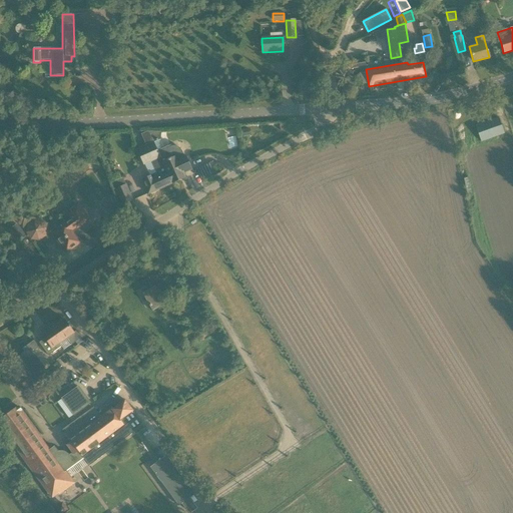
[(344,67),(336,69),(339,78),(347,75),(344,67)]
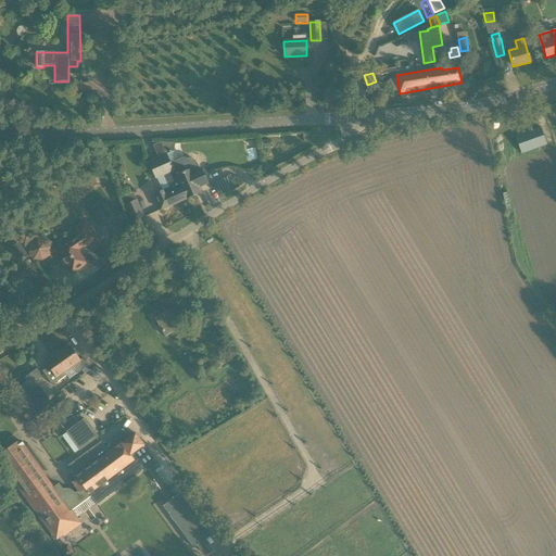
[(516,136),(521,154),(546,146),(540,127),(516,136)]
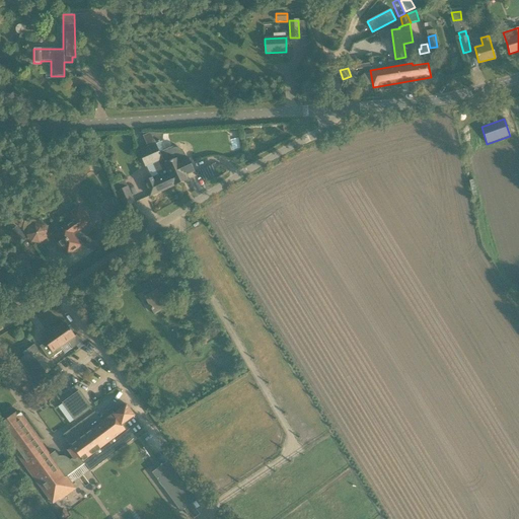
[(251,130),(244,132),(245,138),(253,137),(251,130)]
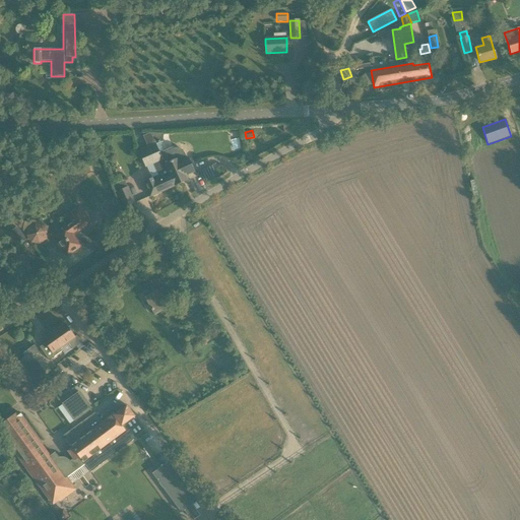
[(164,135),(151,135),(155,144),(163,141),(164,135)]
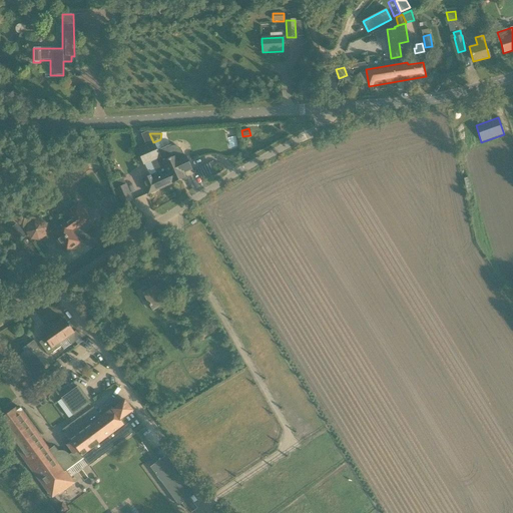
[(153,142),(136,149),(136,150),(143,166),(152,162),(159,159),(155,151),(157,151),(153,142)]
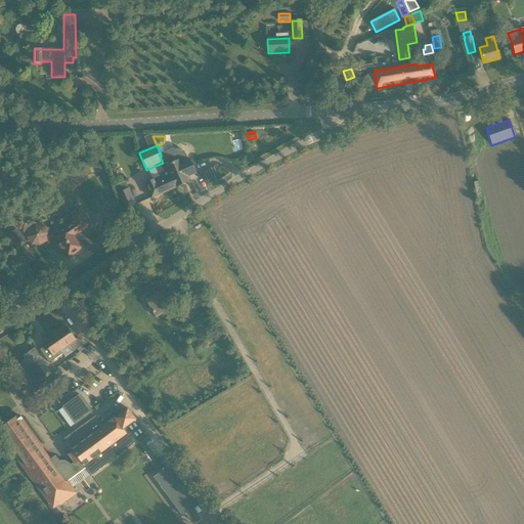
[(160,176),(144,183),(151,199),(175,187),(176,187),(188,182),(186,177),(195,173),(189,159),(188,160),(185,155),(183,151),(179,149),(175,150),(174,148),(161,155),(159,155),(163,163),(156,166),(160,176)]
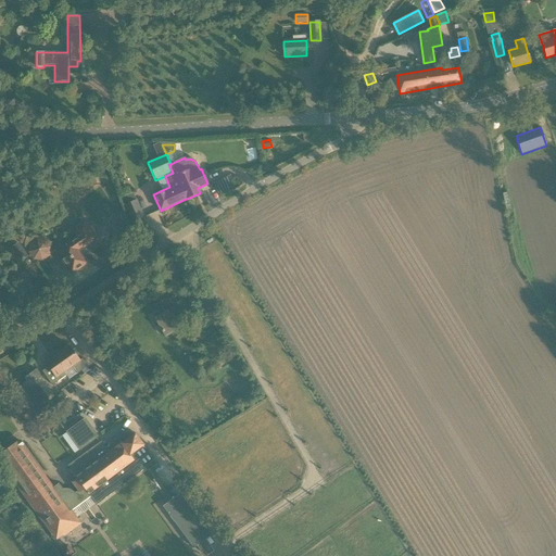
[(119,199),(130,224),(144,217),(133,193),(119,199)]
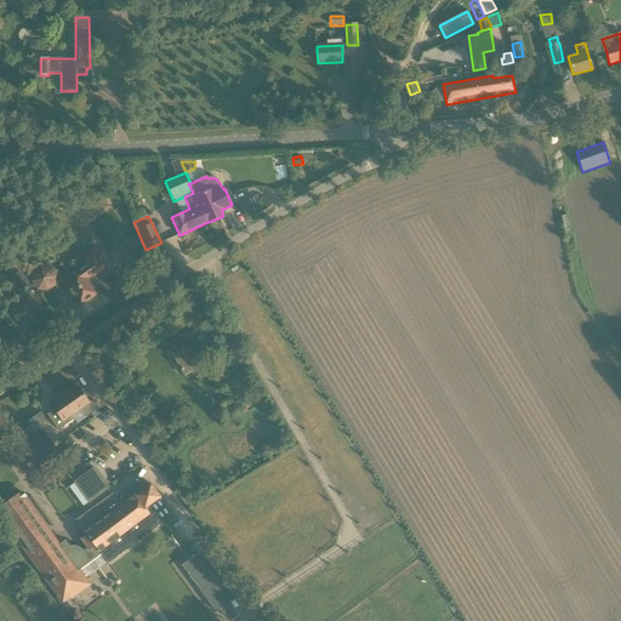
[(63,281),(80,305),(96,294),(85,278),(91,273),(93,275),(106,266),(93,248),(80,257),(81,258),(74,263),(79,269),(63,281)]
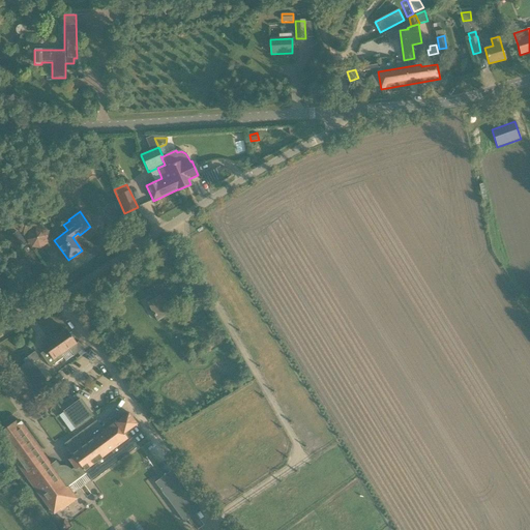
[(148,302),(151,308),(158,321),(171,315),(159,296),(148,302)]
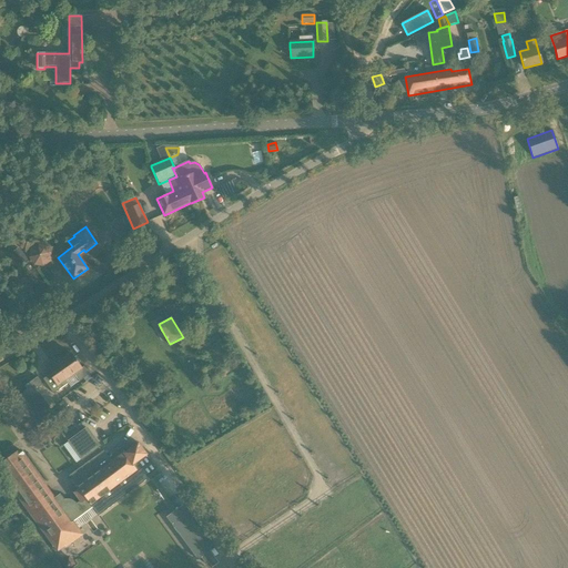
[(57,363),(53,363),(46,367),(44,367),(50,375),(43,379),(53,394),(68,384),(66,381),(73,375),(79,382),(89,375),(83,367),(81,368),(71,353),(57,363)]
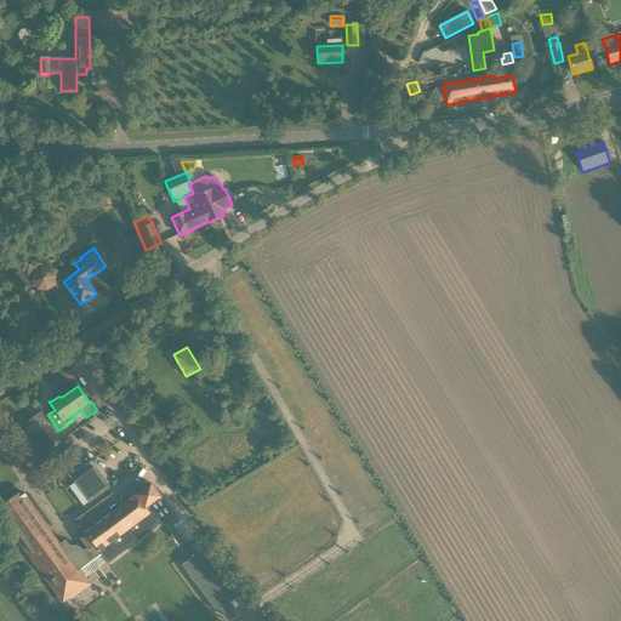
[(220,397),(211,398),(214,408),(222,406),(220,397)]
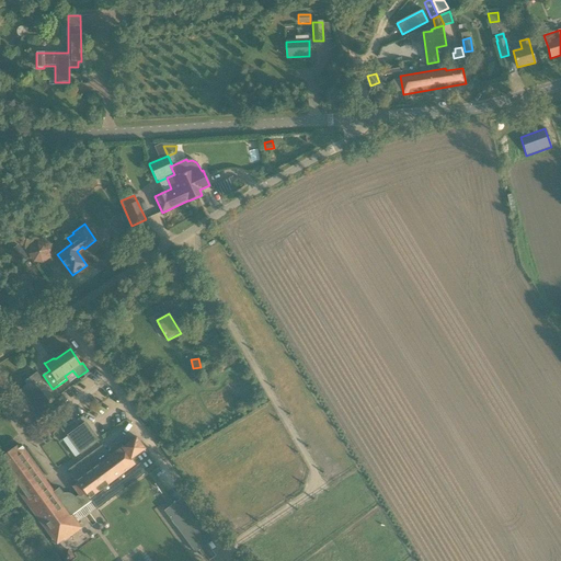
[(34,412),(32,413),(38,422),(54,410),(35,386),(42,380),(36,373),(24,381),(26,385),(13,395),(19,401),(24,397),(34,412)]
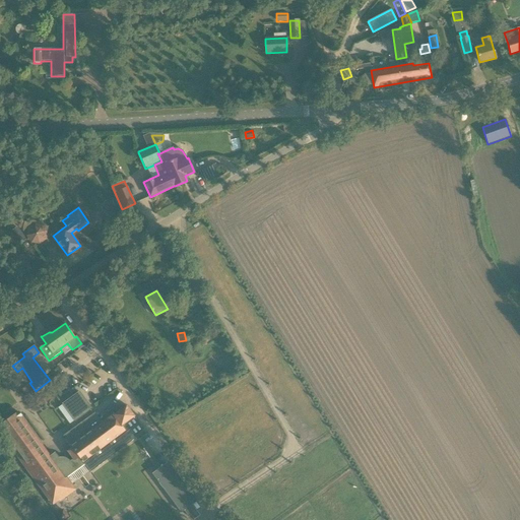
[(63,404),(74,419),(74,420),(90,408),(79,392),(63,404)]
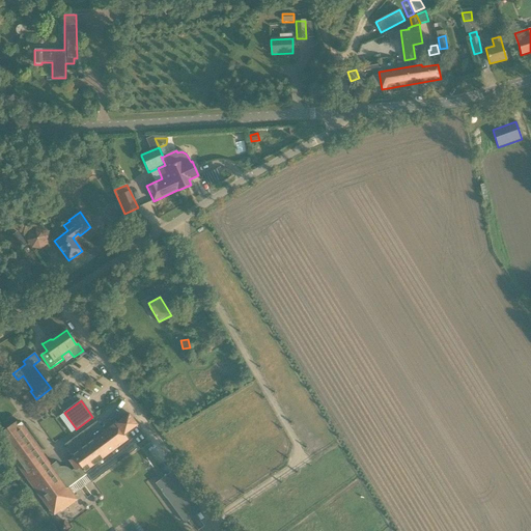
[(138,446),(147,439),(129,414),(104,432),(96,422),(91,426),(65,445),(74,457),(68,460),(75,469),(71,471),(71,470),(70,470),(68,469),(67,468),(66,468),(64,467),(63,467),(61,467),(60,467),(56,462),(51,466),(18,420),(0,432),(0,442),(54,516),(78,500),(70,487),(68,488),(65,485),(85,471),(92,482),(139,448),(138,446)]
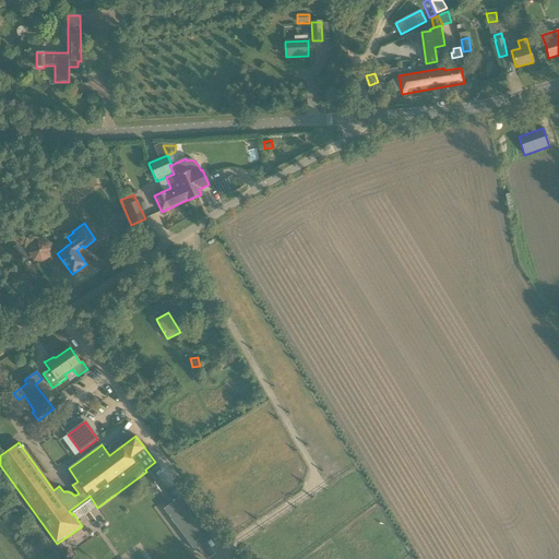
[(181,496),(163,509),(194,551),(198,549),(206,543),(212,538),(181,496)]
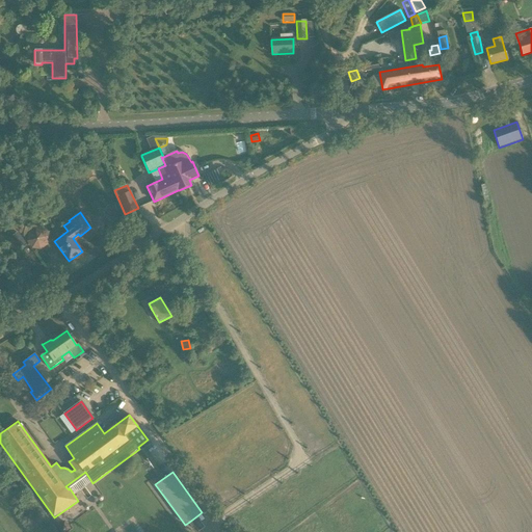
[(63,521),(56,527),(59,531),(64,531),(70,529),(63,521)]
